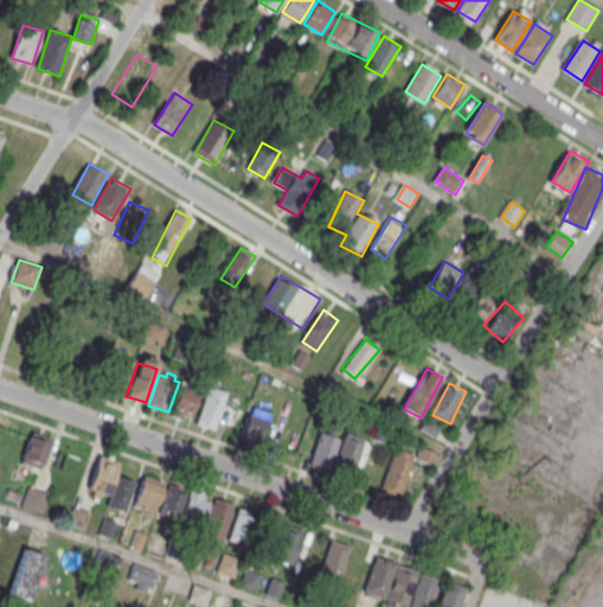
[(183,384),(172,415),(183,419),(184,414),(193,417),(201,391),(183,384)]
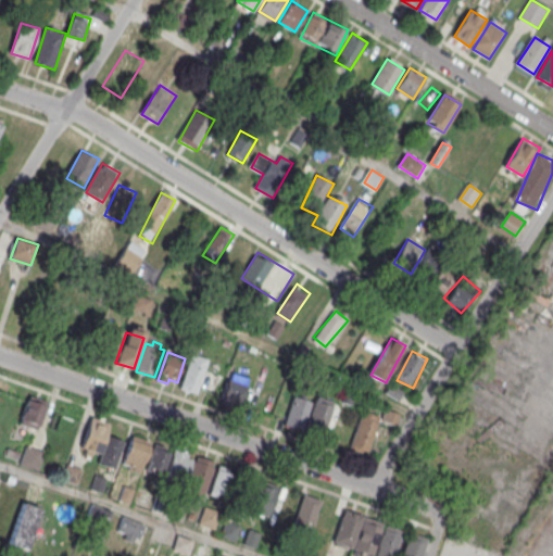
[(193,353),(181,388),(198,393),(210,358),(193,353)]
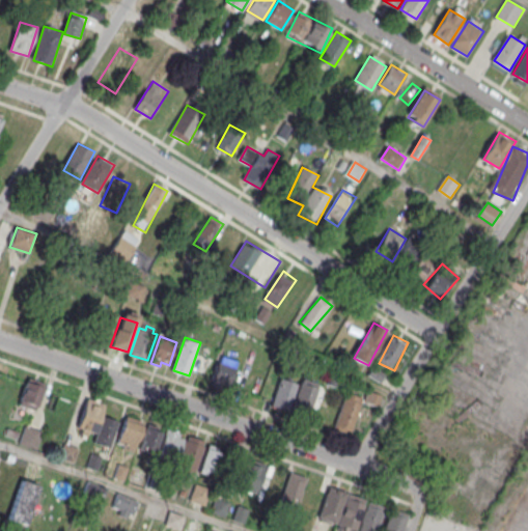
[(239,361),(222,355),(212,383),(229,389),(239,361)]
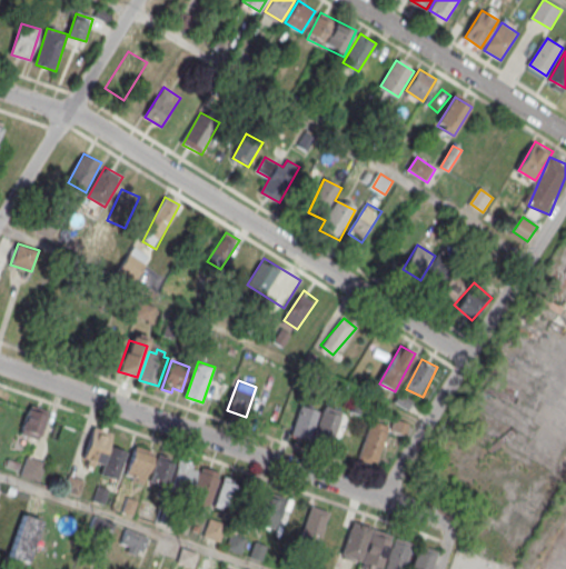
[(303,405),(291,436),(310,441),(320,410),(303,405)]
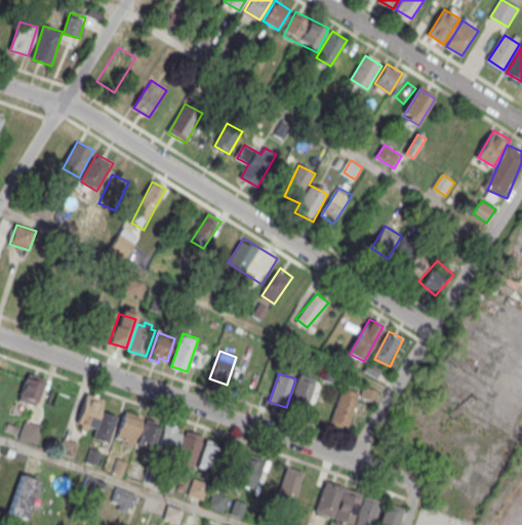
[(45,382),(22,375),(13,400),(37,407),(45,382)]
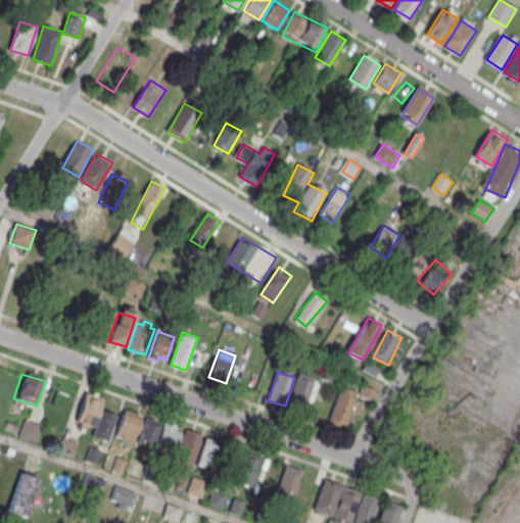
[(299,374),(289,402),(306,408),(316,379),(299,374)]
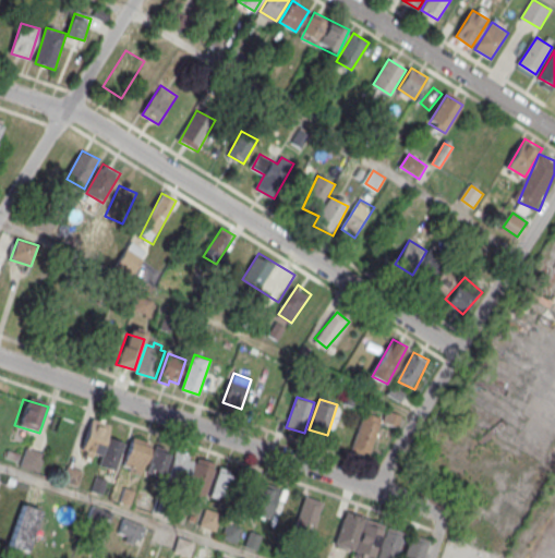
[(365,412),(351,451),(370,457),(383,417),(365,412)]
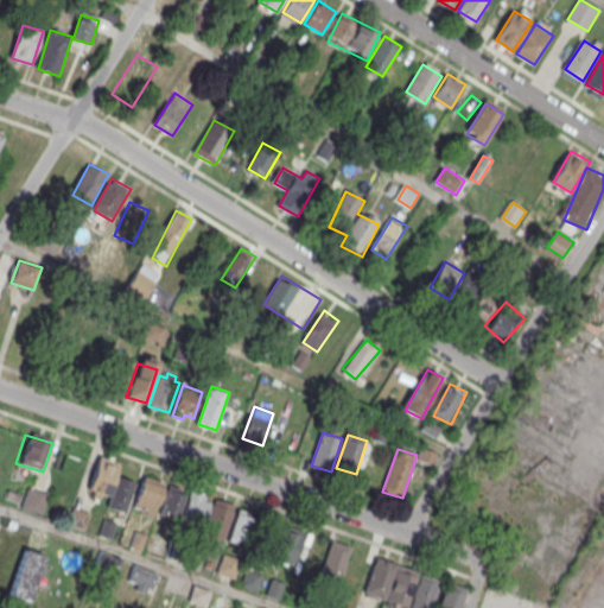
[(126,514),(134,486),(114,480),(119,464),(100,458),(89,492),(112,498),(108,510),(126,514)]
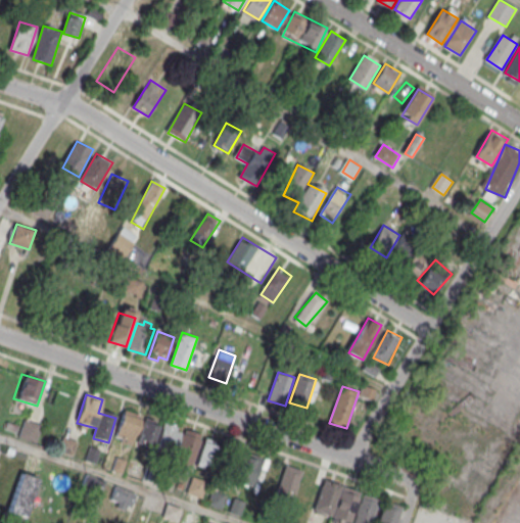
[(135,446),(136,442),(151,447),(159,422),(125,411),(115,439),(135,446)]
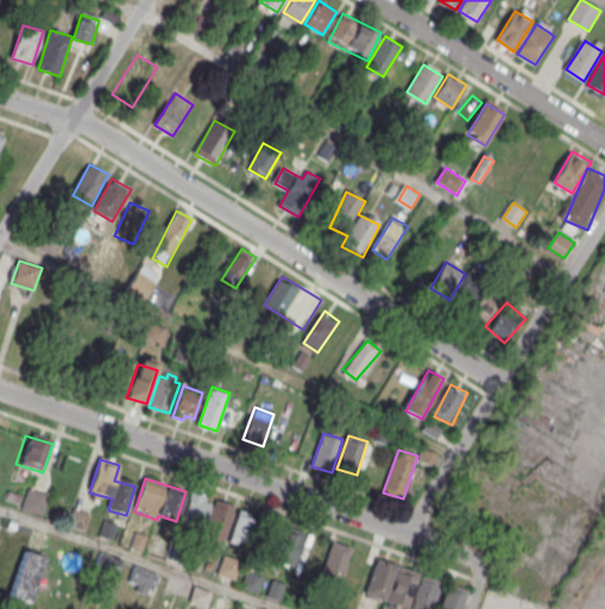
[(50,495),(30,488),(23,508),(43,515),(50,495)]
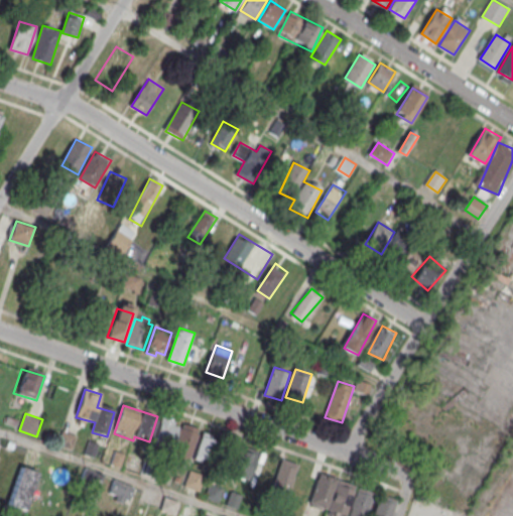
[(158,442),(176,446),(174,458),(193,462),(201,427),(163,419),(158,442)]
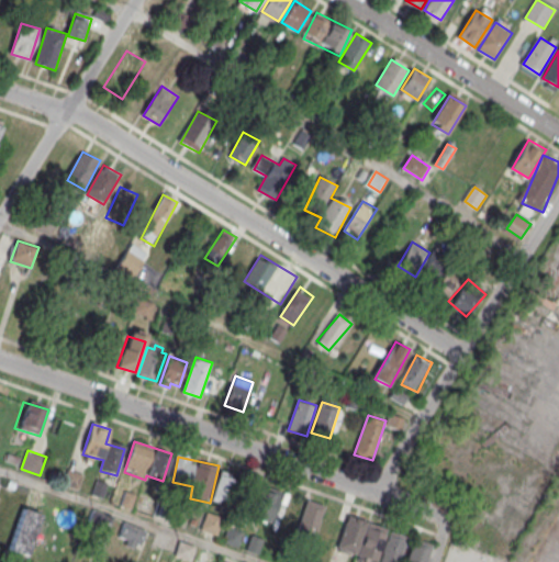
[(245,480),(223,472),(214,498),(235,506),(245,480)]
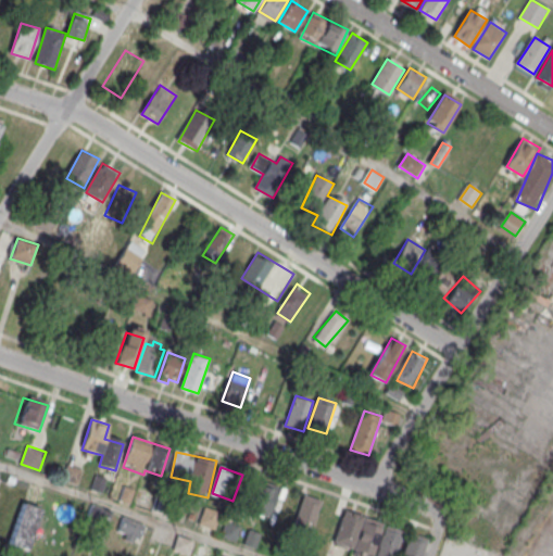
[(269,517),(279,489),(259,482),(250,509),(269,517)]
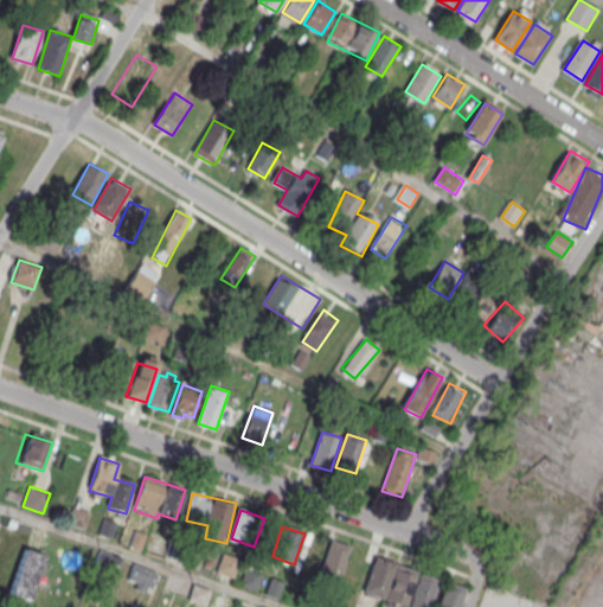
[(333,540),(321,573),(341,579),(353,545),(333,540)]
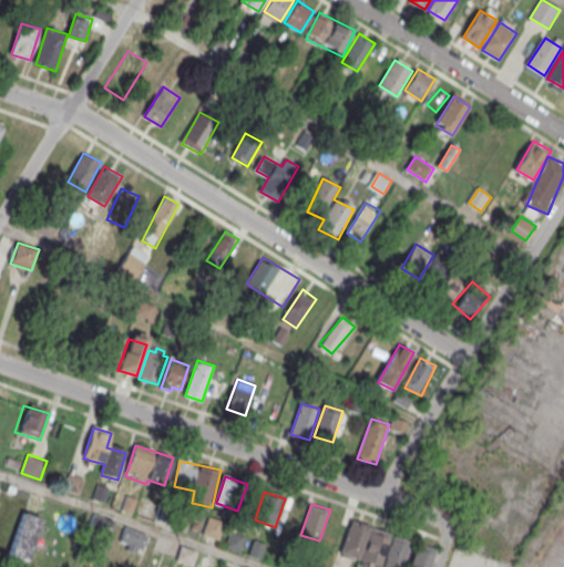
[(43,518),(26,513),(11,556),(29,562),(43,518)]
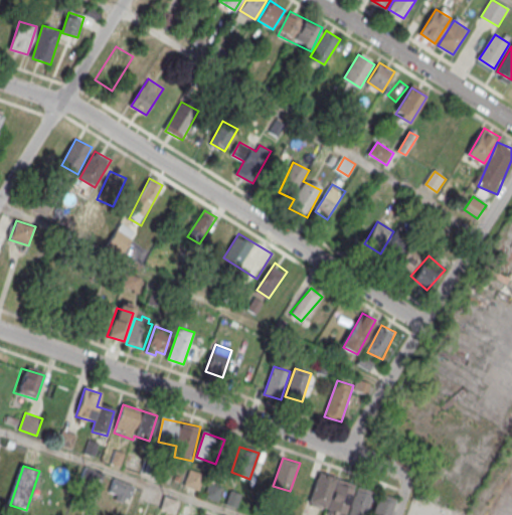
[(199,492),(207,476),(191,469),(184,485),(199,492)]
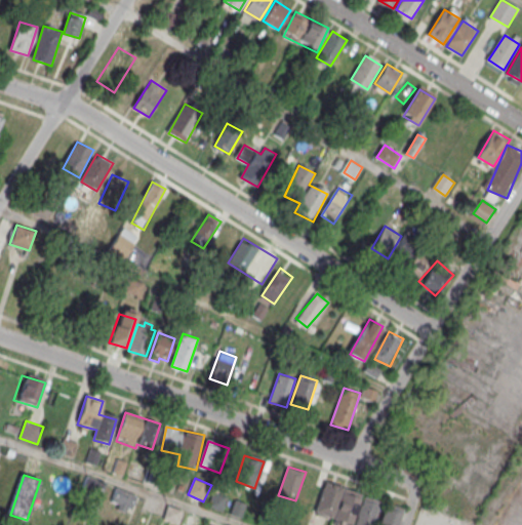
[(327,481),(317,510),(334,516),(344,487),(327,481)]
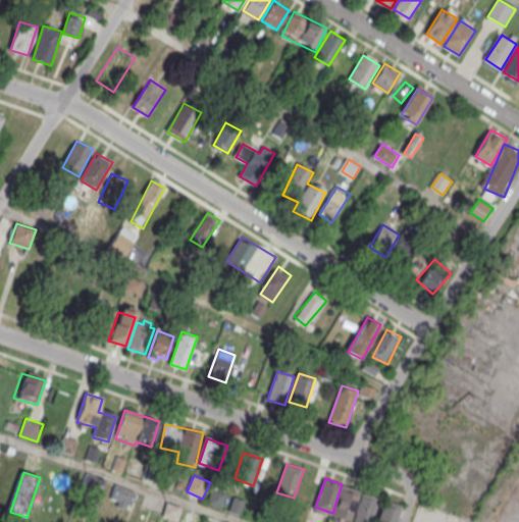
[(137,492),(116,484),(109,503),(131,511),(137,492)]
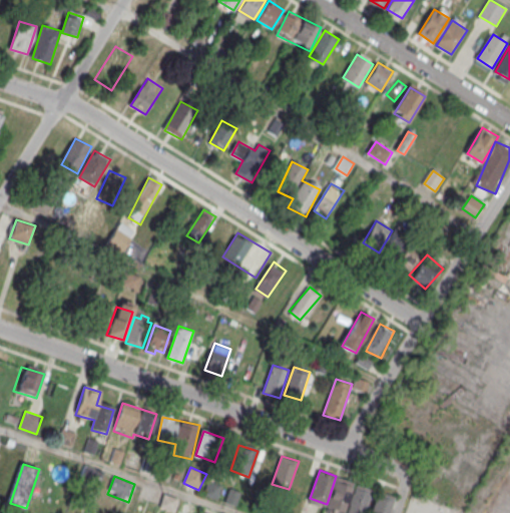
[(338,476),(328,504),(345,510),(355,482),(338,476)]
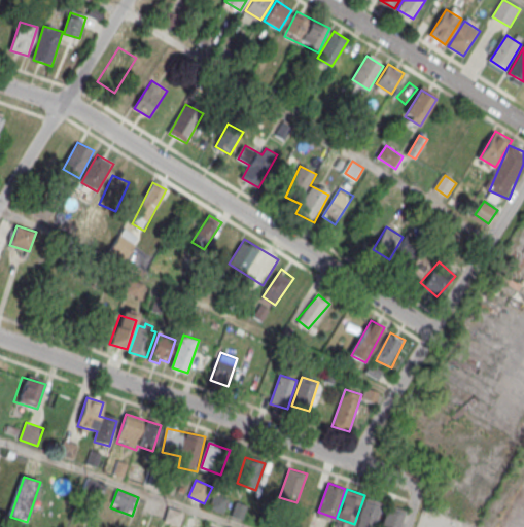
[(231,499),(215,494),(210,508),(225,515),(231,499)]
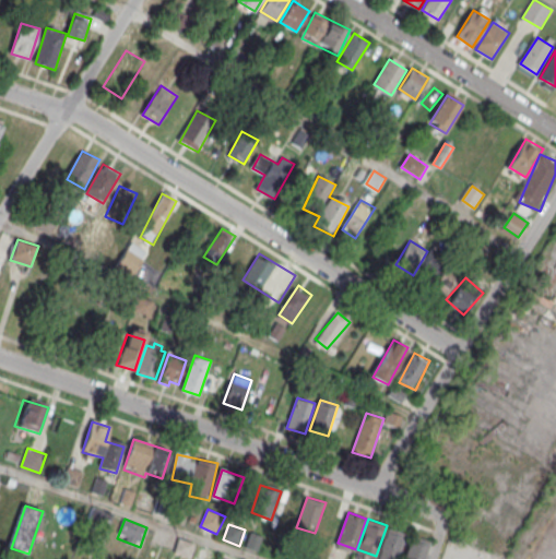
[(390,527),(379,558),(381,558),(399,558),(409,534),(390,527)]
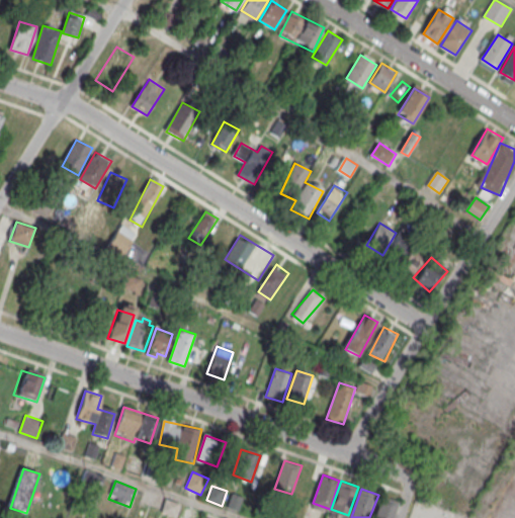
[(376,517),(394,517),(400,502),(383,497),(376,517)]
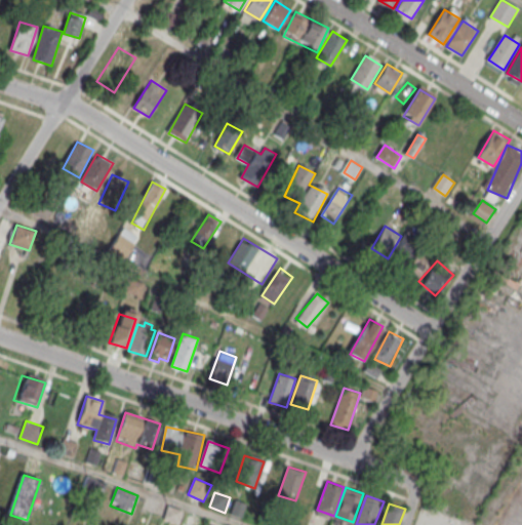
[(167,520),(179,522),(183,510),(169,508),(167,520)]
